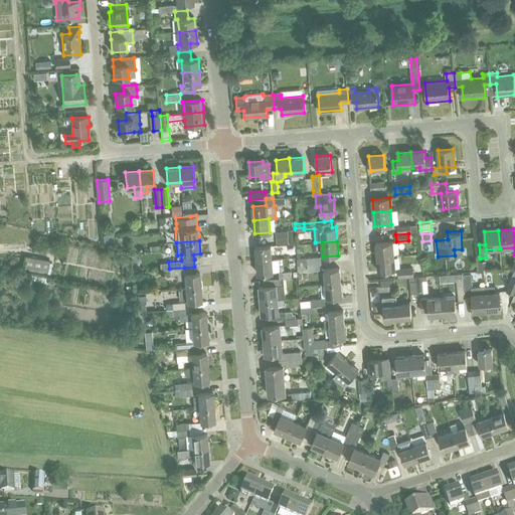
[(377,258),(394,256),(393,242),(376,243),(377,258)]
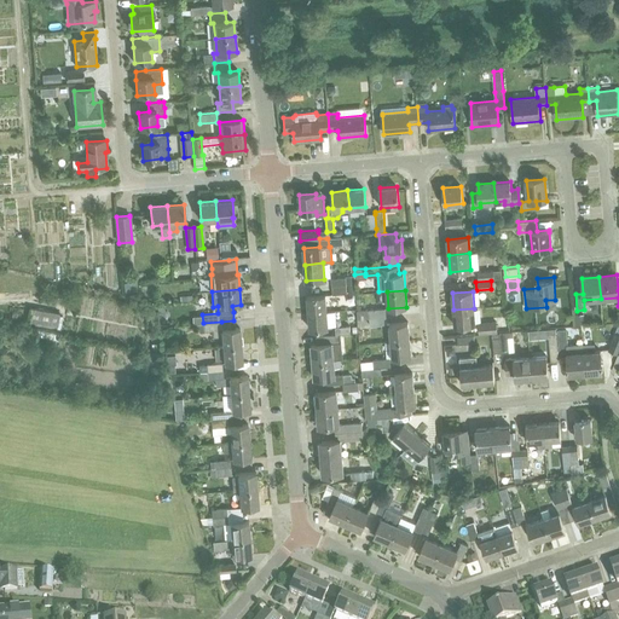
[(308,313),(327,312),(325,295),(307,296),(308,313)]
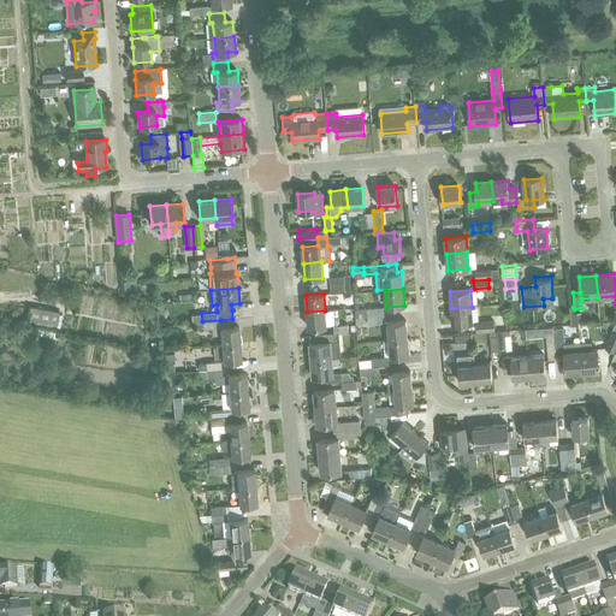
[(57,325),(59,312),(29,306),(27,319),(57,325)]
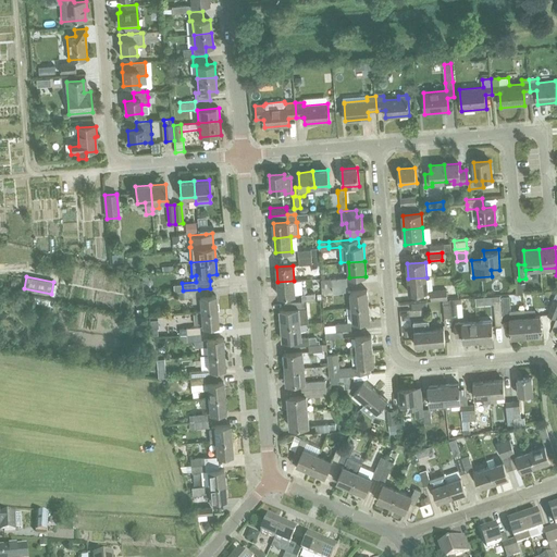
[(322,287),(332,286),(347,285),(347,277),(321,280),(322,287)]
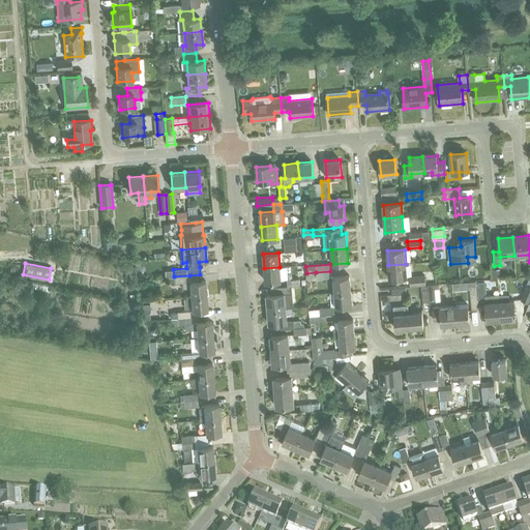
[(407,278),(406,264),(388,265),(389,280),(407,278)]
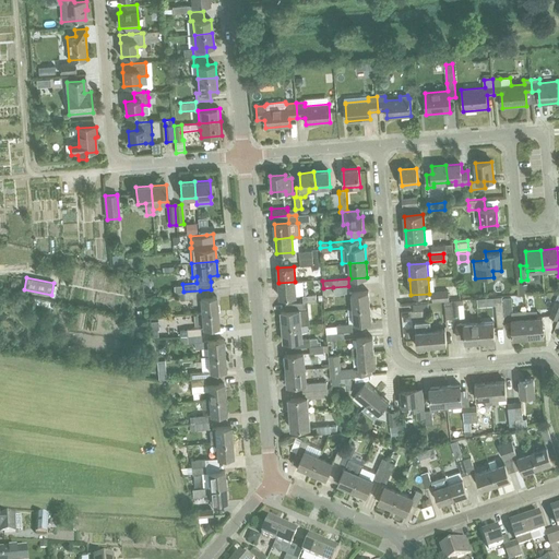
[(295,282),(278,283),(280,297),(296,296),(295,282)]
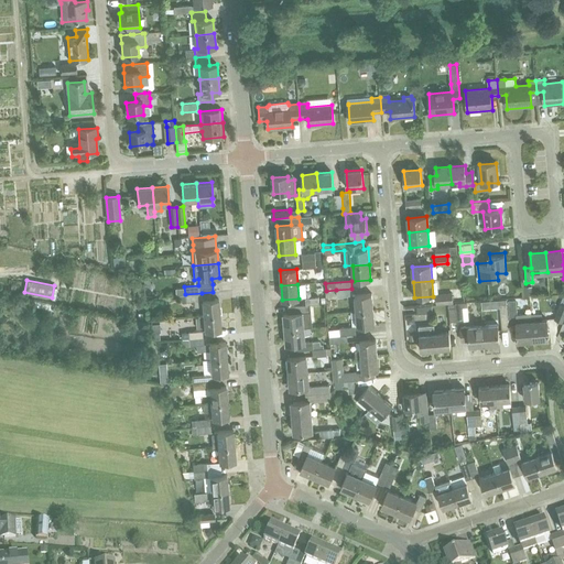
[(474,290),(465,291),(466,300),(475,299),(474,290)]
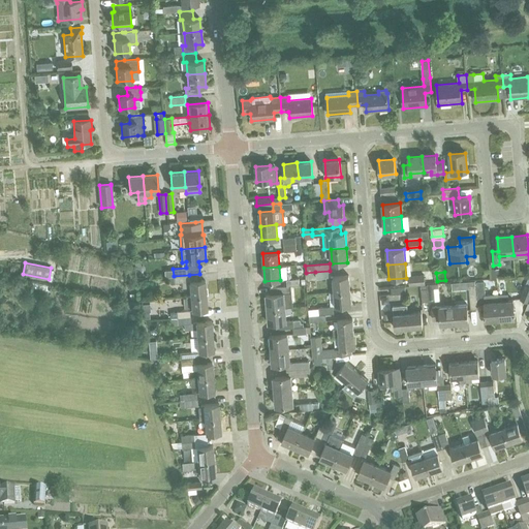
[(174,276),(169,277),(170,283),(174,283),(182,282),(182,288),(190,287),(190,296),(207,294),(205,280),(200,280),(199,274),(189,275),(174,276)]
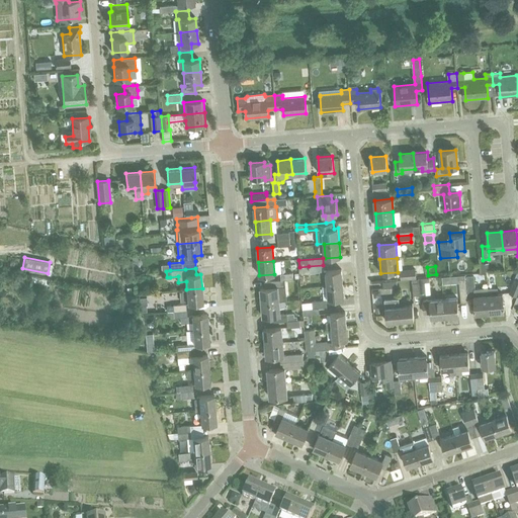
[(401,280),(416,278),(415,269),(401,271),(401,280)]
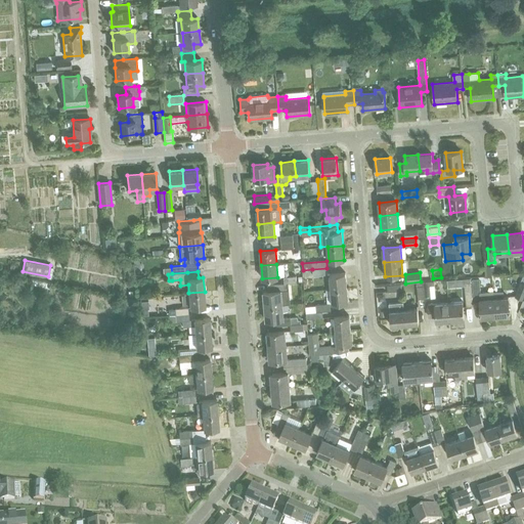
[(331,289),(347,288),(345,273),(330,274),(331,289)]
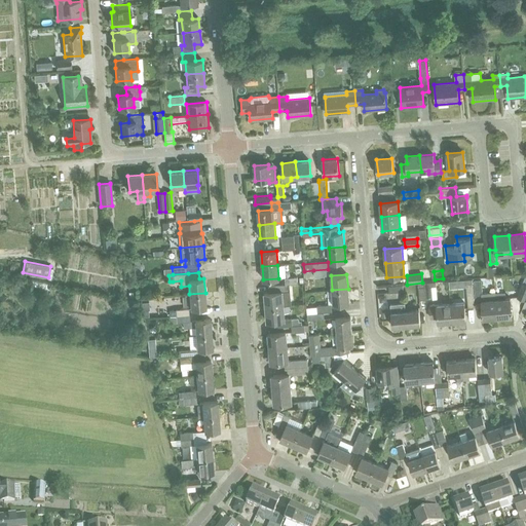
[(481,279),(473,280),(473,283),(475,301),(482,301),(483,318),(497,317),(495,294),(495,293),(482,294),(481,280),(481,279)]
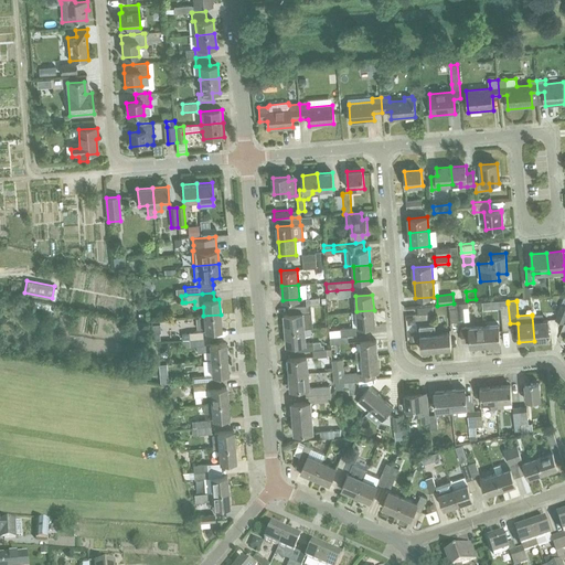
[(456,304),(456,307),(456,308),(457,322),(465,321),(464,308),(469,308),(468,302),(456,304)]
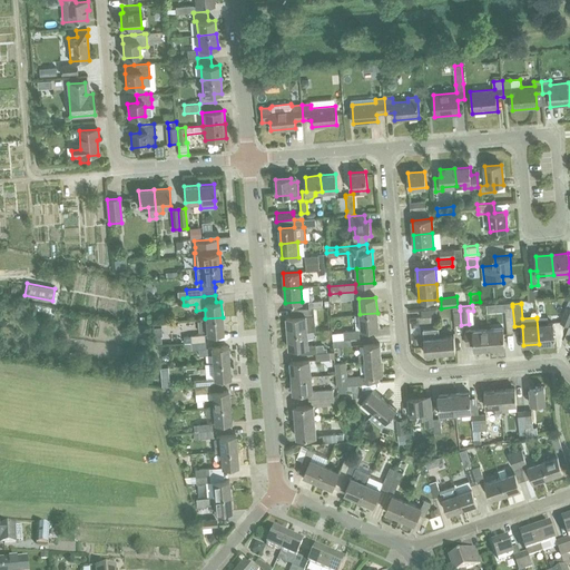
[(569,306),(567,305),(560,322),(569,325),(569,324),(569,306)]
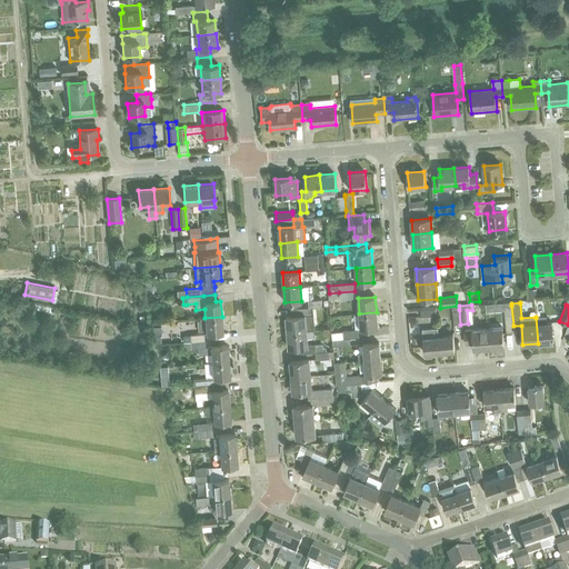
[(513,331),(513,326),(511,306),(503,307),(506,320),(506,332),(513,331)]
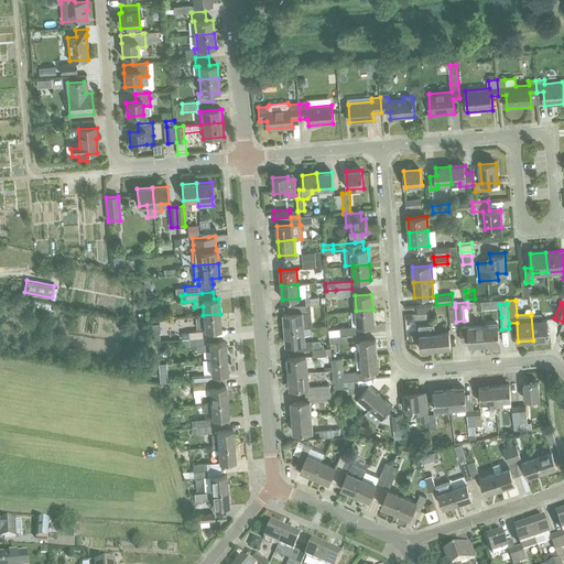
[(288,314),(284,314),(285,329),(304,327),(303,320),(303,314),(311,313),(310,305),(306,305),(294,306),(286,307),(288,314)]
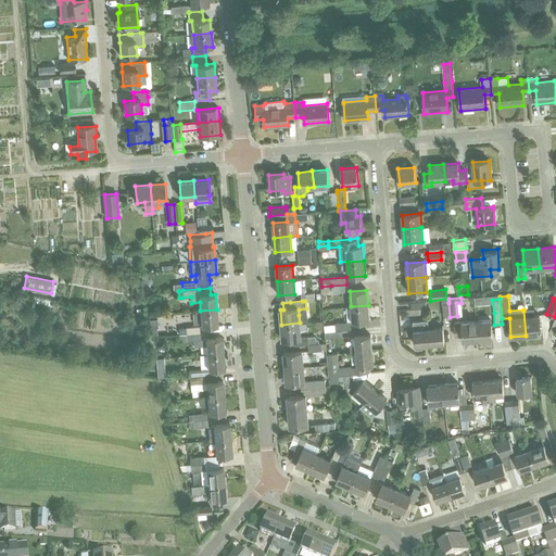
[(368,305),(351,306),(352,323),(369,320),(368,305)]
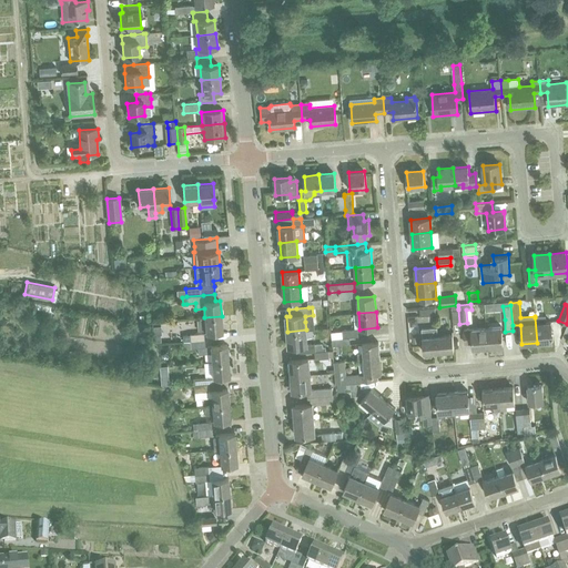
[(543,315),(535,316),(535,317),(536,323),(537,343),(553,342),(551,322),(551,321),(544,321),(543,315)]
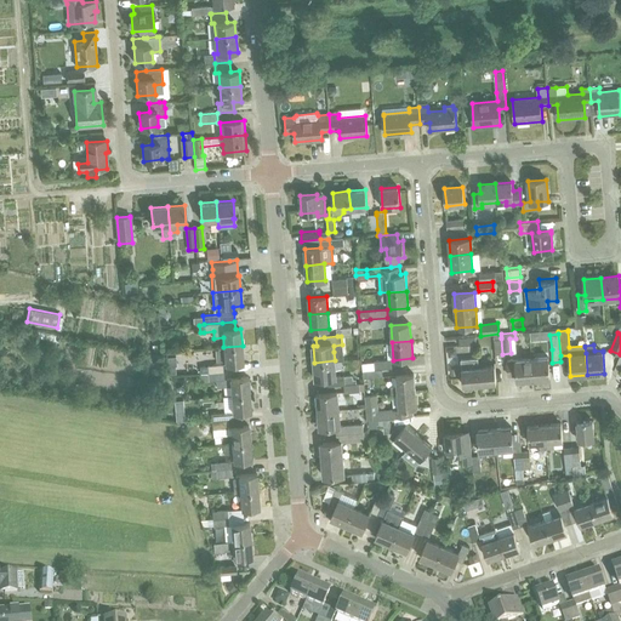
[(243,346),(223,347),(215,348),(216,360),(224,359),(226,364),(244,363),(243,346)]
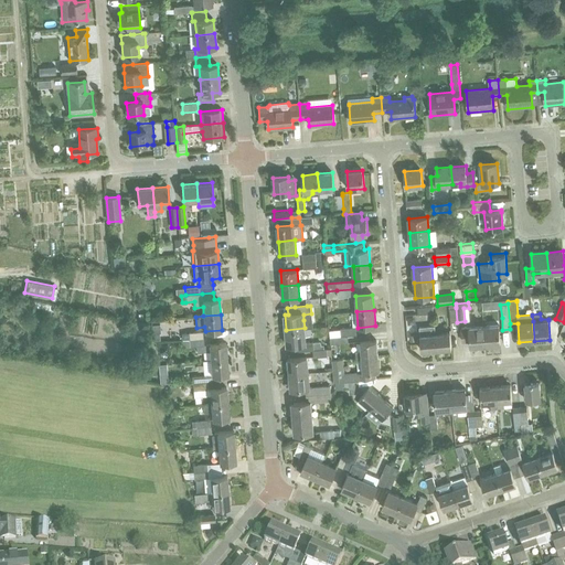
[(499,326),(483,327),(486,345),(500,344),(499,326)]
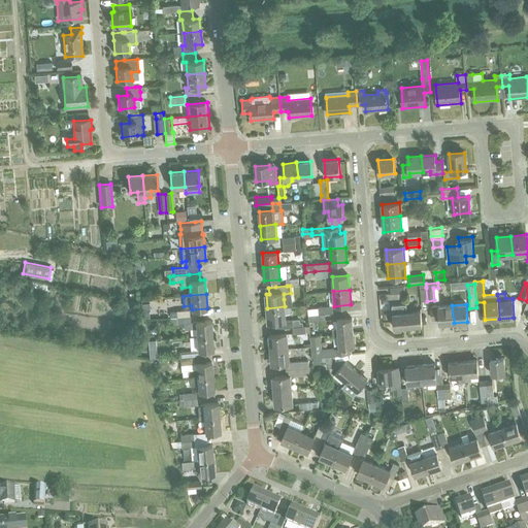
[(407,327),(406,312),(405,305),(392,306),(394,328),(407,327)]
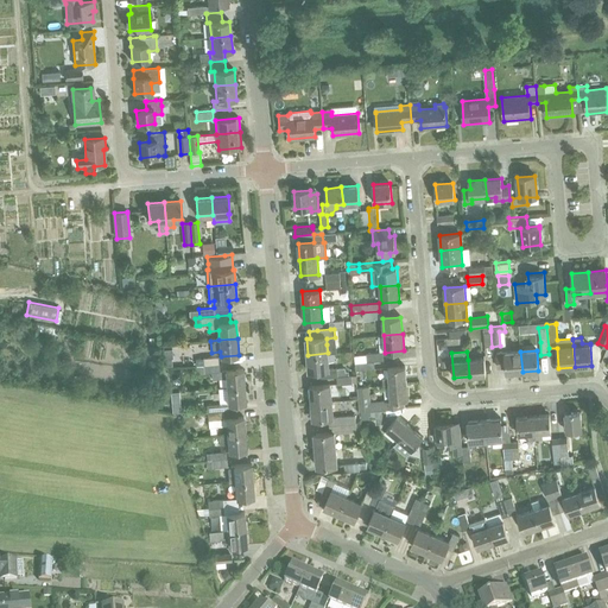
[(523,372),(520,352),(505,353),(505,354),(496,354),(498,368),(506,367),(507,373),(523,372)]
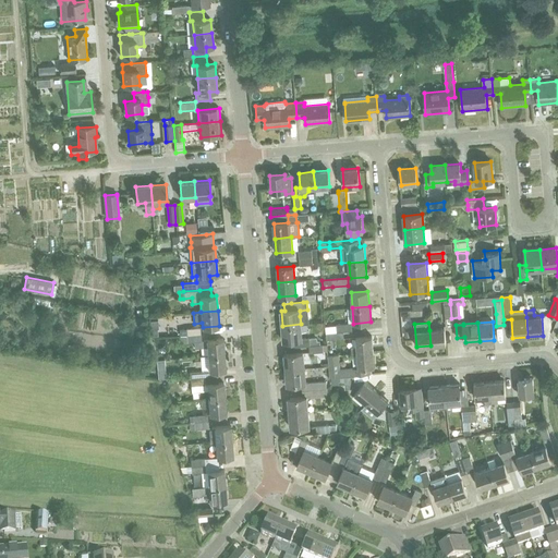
[(301,324),(282,326),(283,341),(289,341),(289,347),(294,347),(295,347),(310,346),(311,344),(318,344),(320,344),(320,340),(317,340),(317,337),(310,338),(302,339),(302,332),(306,331),(306,324),(301,324)]
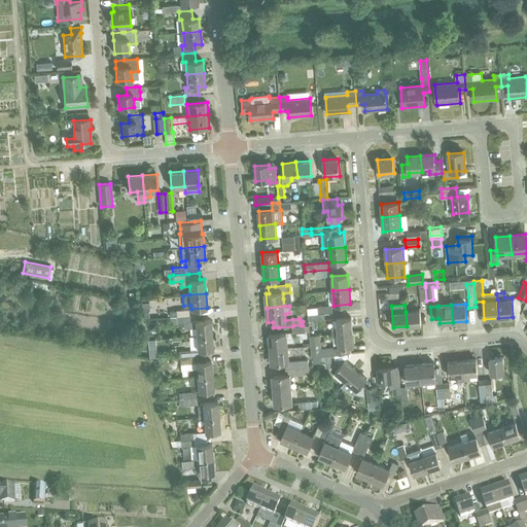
[(170,317),(189,315),(189,309),(170,310),(170,317)]
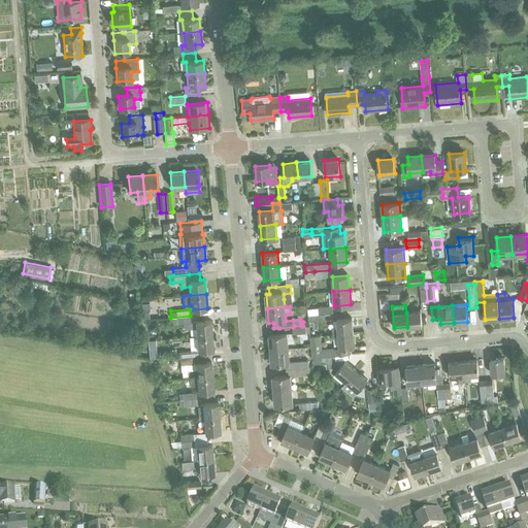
[(421,310),(406,312),(407,327),(422,326),(421,310)]
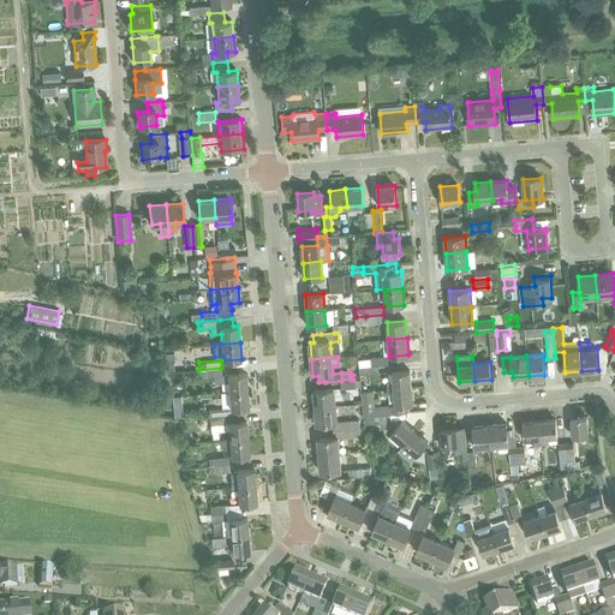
[(222,375),(221,368),(198,370),(199,377),(214,376),(215,383),(228,382),(230,392),(248,389),(246,372),(222,375)]
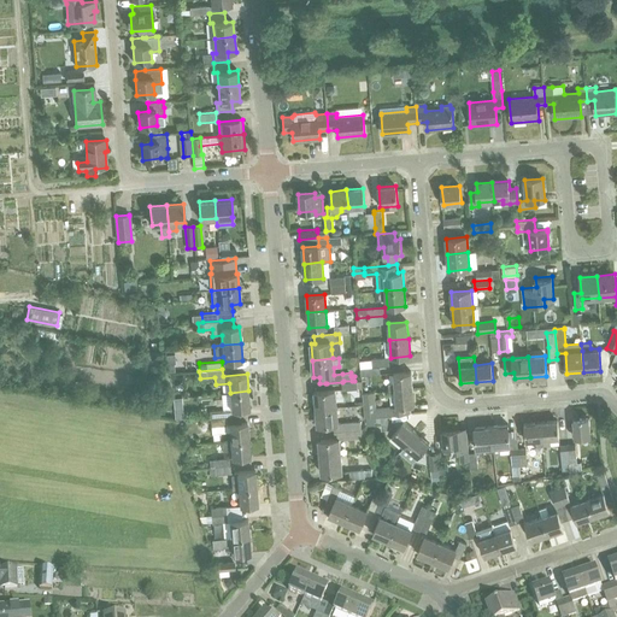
[(389,391),(413,388),(411,371),(394,374),(395,383),(389,383),(389,391)]
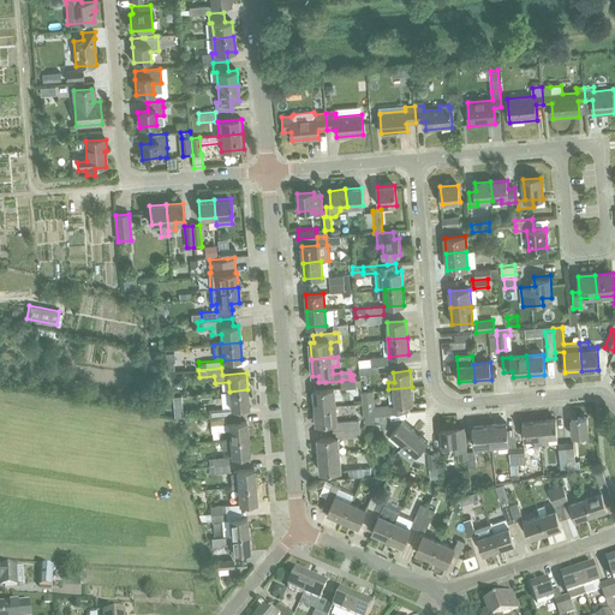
[(412,387),(388,389),(394,389),(395,405),(389,406),(375,407),(374,390),(362,392),(364,416),(365,416),(372,415),(375,415),(390,413),(408,412),(408,404),(413,404),(412,387)]
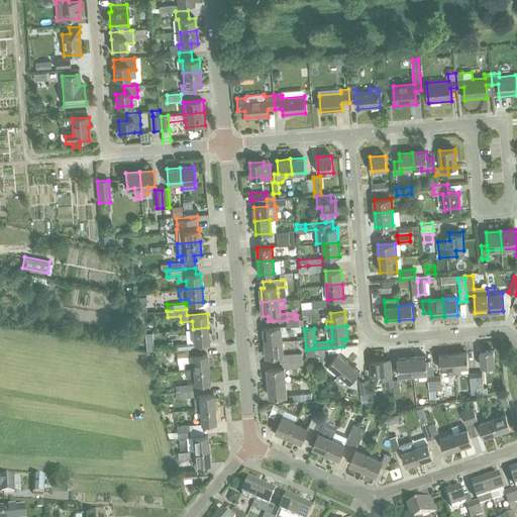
[(273,327),(264,327),(265,341),(283,340),(281,327),(281,326),(273,327)]
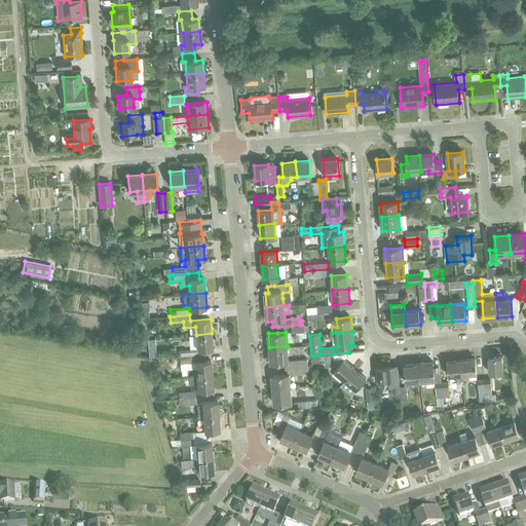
[(190,349),(179,350),(180,357),(193,355),(192,349),(195,349),(197,348),(204,348),(213,347),(212,333),(196,335),(189,335),(190,349)]
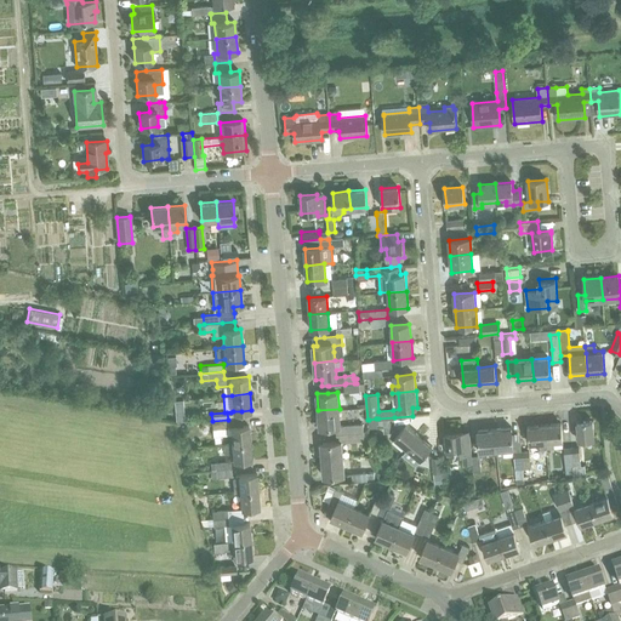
[(358,419),(358,409),(349,408),(348,417),(358,419)]
